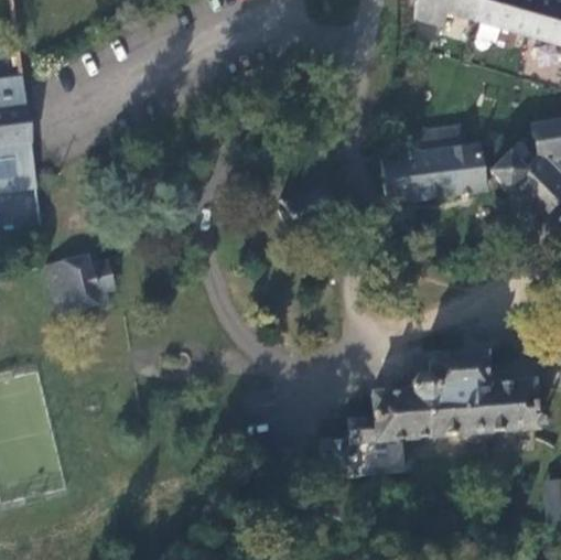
[(420,0),(419,20),(441,27),(444,13),(560,46),(560,4),(553,3),(542,0),(420,0)]
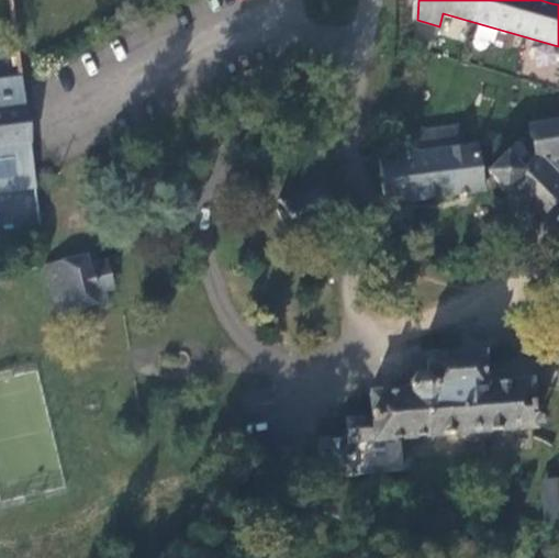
[(558,60),(439,26),(417,20),(415,47),(558,89),(558,60)]
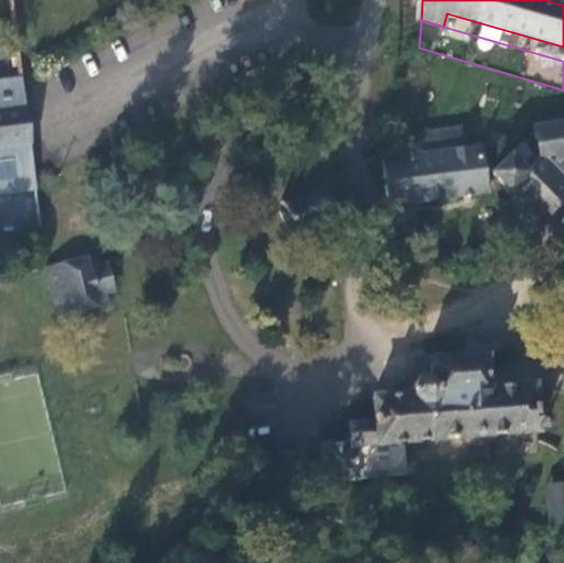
[(0,149),(32,145),(27,104),(23,104),(20,78),(0,79),(0,149)]
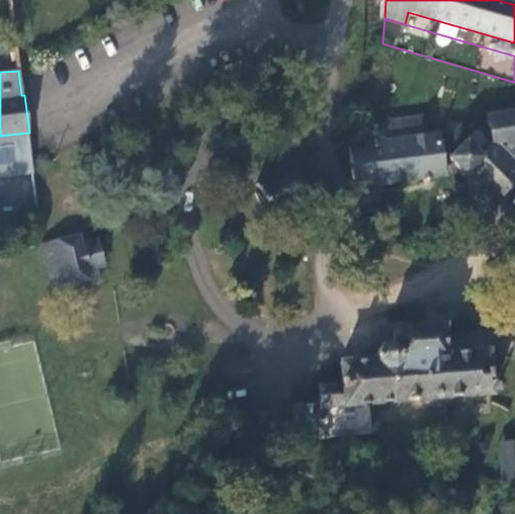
[(514,111),(489,117),(493,146),(483,156),(465,138),(444,158),(464,179),(467,177),(493,203),(514,181),(514,111)]
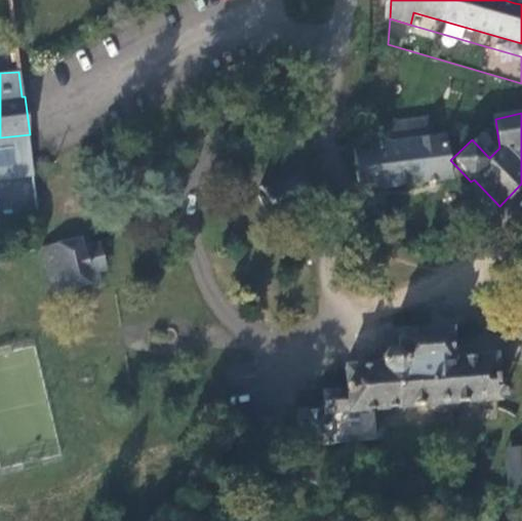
[(385,123),(388,143),(431,137),(429,118),(385,123)]
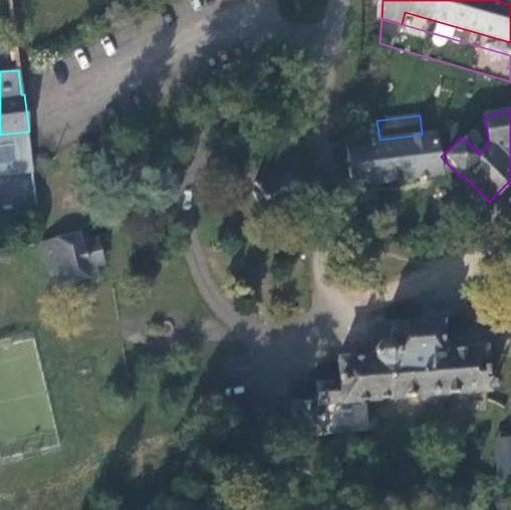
[(0,175),(34,171),(29,132),(0,135),(0,175)]
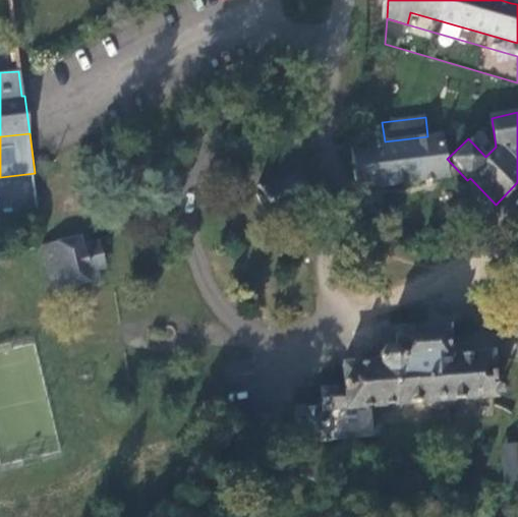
[(450,178),(447,159),(444,135),(427,136),(385,141),(354,145),(360,188),(450,178)]
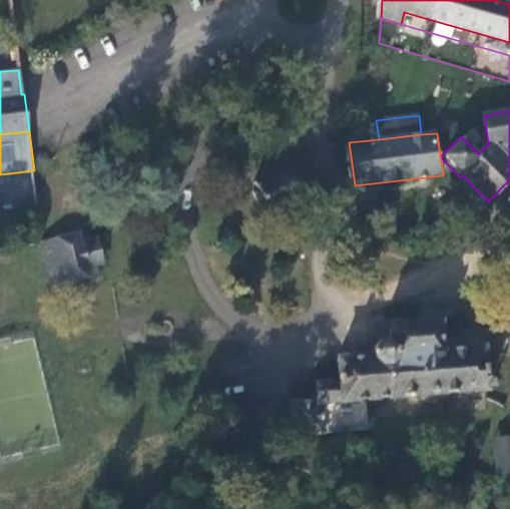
[(257,193),(252,196),(263,212),(274,214),(297,199),(302,194),(304,189),(304,183),(302,178),(299,175),(295,173),(292,171),(287,171),(281,171),(261,182),(259,178),(253,182),(256,186),(253,187),(257,193)]
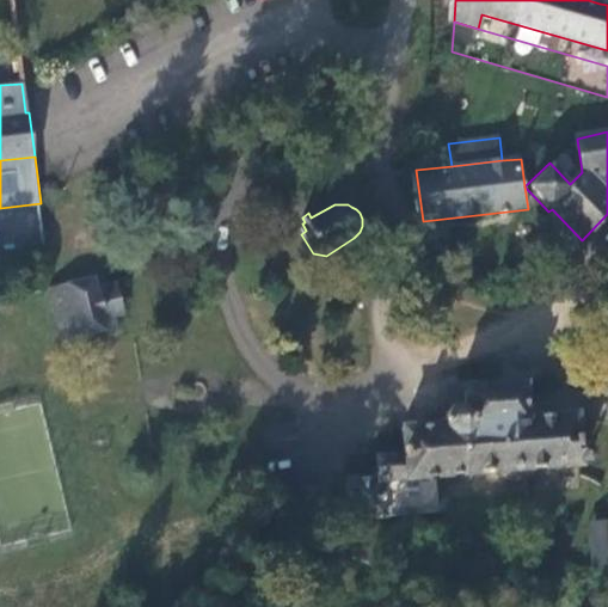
[(106,279),(54,289),(62,335),(115,323),(114,313),(122,312),(116,283),(108,284),(106,279)]
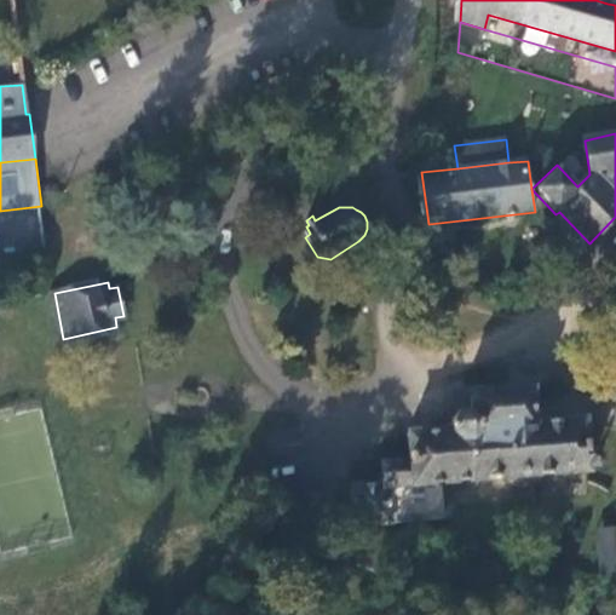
[(386,484),(353,487),(357,524),(445,516),(443,483),(587,471),(582,419),(533,424),(530,388),(475,394),(477,420),(472,414),(465,412),(456,412),(450,420),(452,427),(408,432),(410,461),(384,464),(386,484)]
